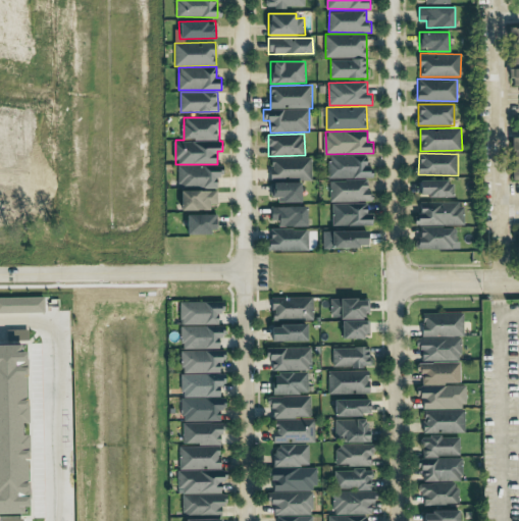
[(367,154),(329,155),(330,177),(372,176),(372,165),(368,165),(367,154)]
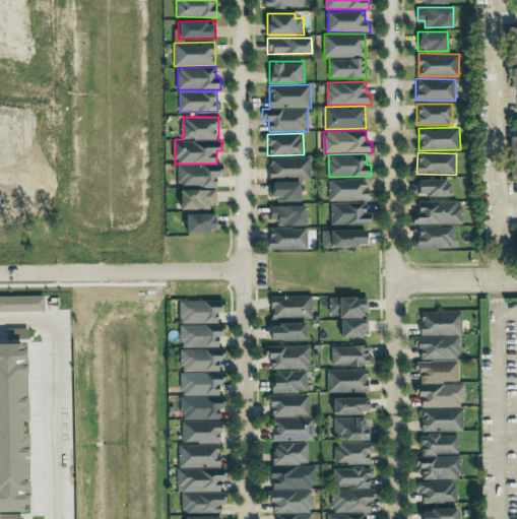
[(311,156),(269,157),(269,179),(311,178),(311,156)]
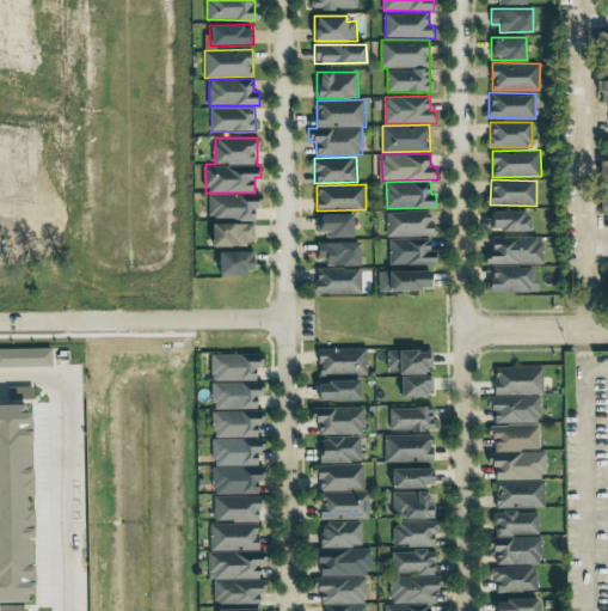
[(210,219),(256,218),(255,207),(262,207),(262,193),(209,194),(210,219)]
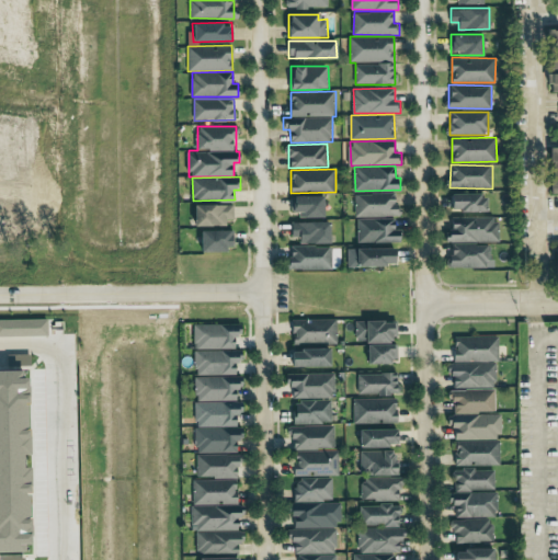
[(355,193),(356,216),(401,215),(401,206),(397,206),(397,192),(355,193)]
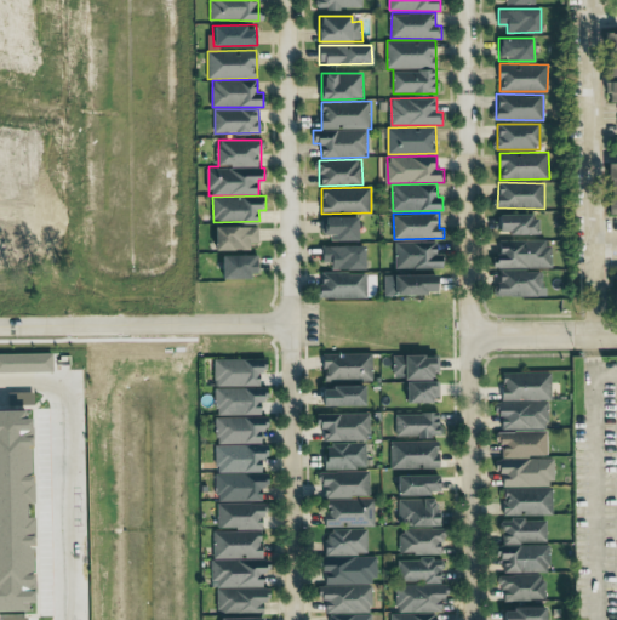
[(498,215),(498,233),(538,233),(538,215),(498,215)]
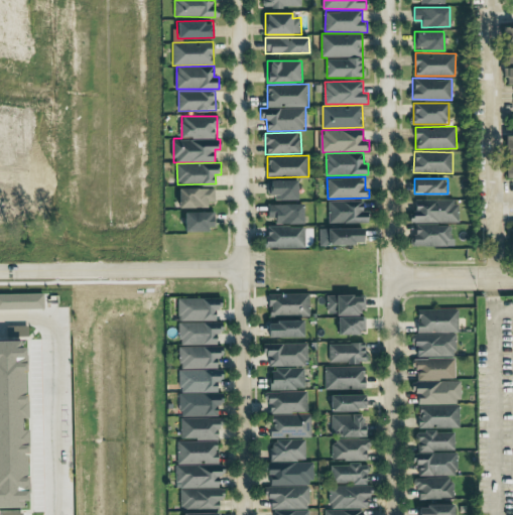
[(297,179),(268,179),(268,198),(297,199),(297,179)]
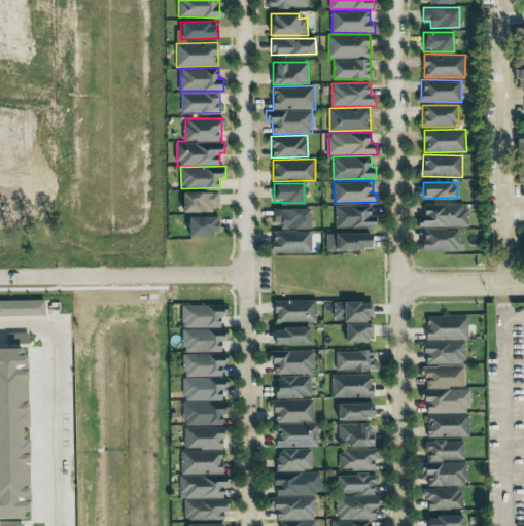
[(220,206),(219,191),(181,193),(181,212),(212,211),(212,206),(220,206)]
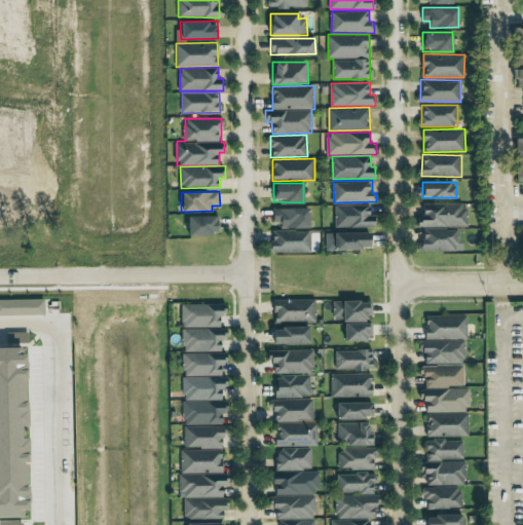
[(421,204),(422,227),(469,226),(468,203),(421,204)]
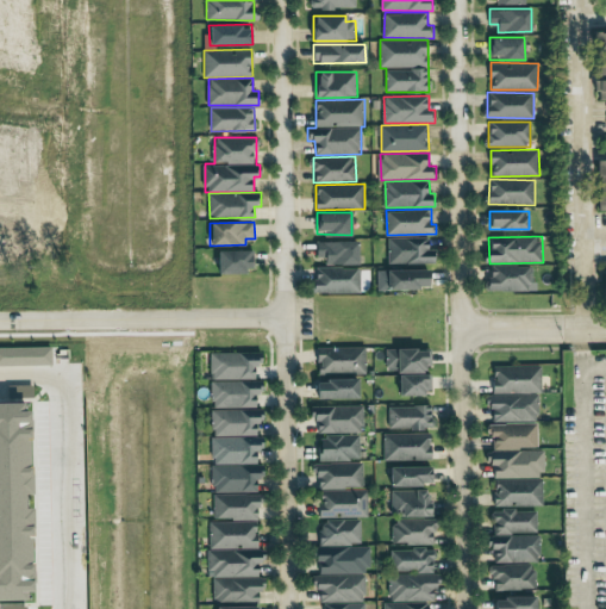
[(389,263),(436,262),(436,248),(430,248),(429,237),(389,237),(389,263)]
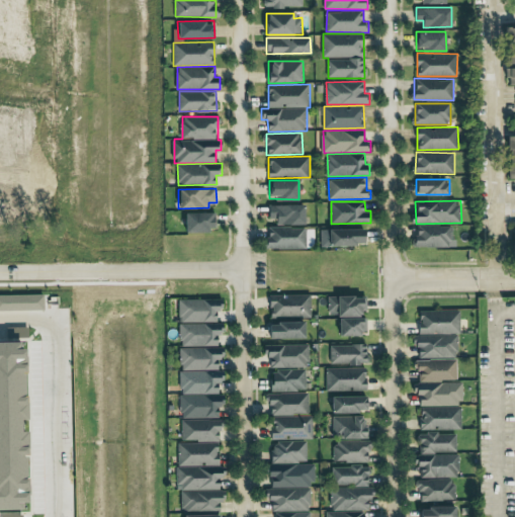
[(305,203),(269,204),(269,218),(276,218),(276,225),(305,224),(305,203)]
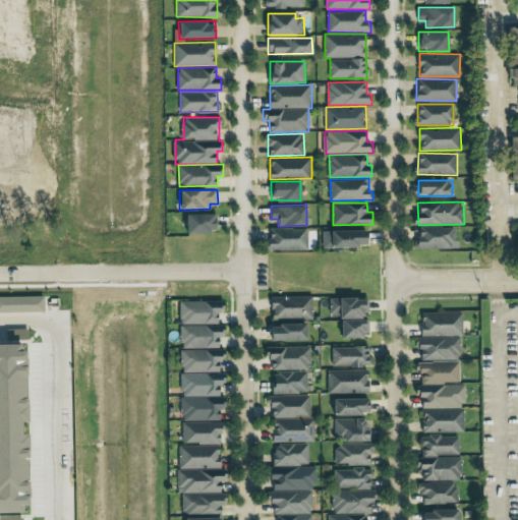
[(217,232),(217,214),(185,213),(184,231),(217,232)]
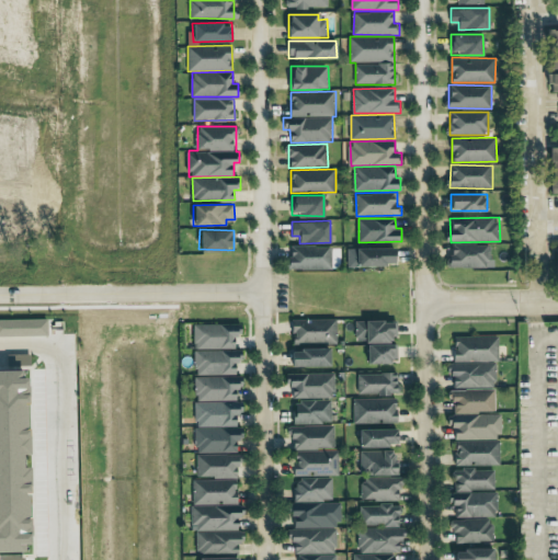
[(492,243),(451,244),(451,267),(493,266),(492,243)]
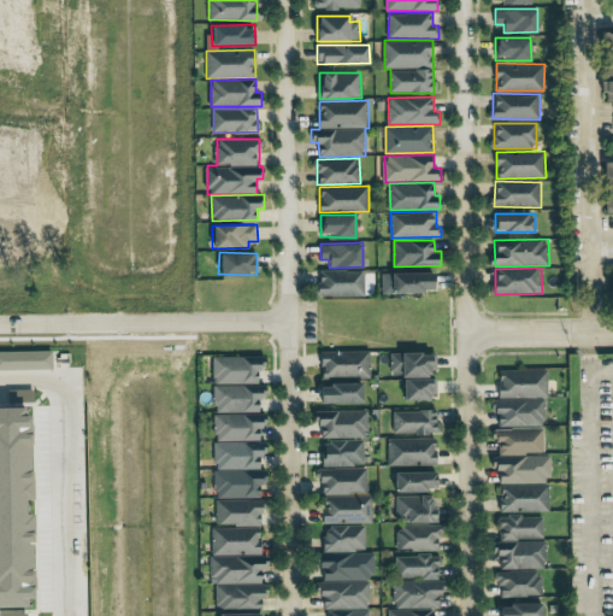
[(365,297),(366,270),(318,270),(318,295),(365,297)]
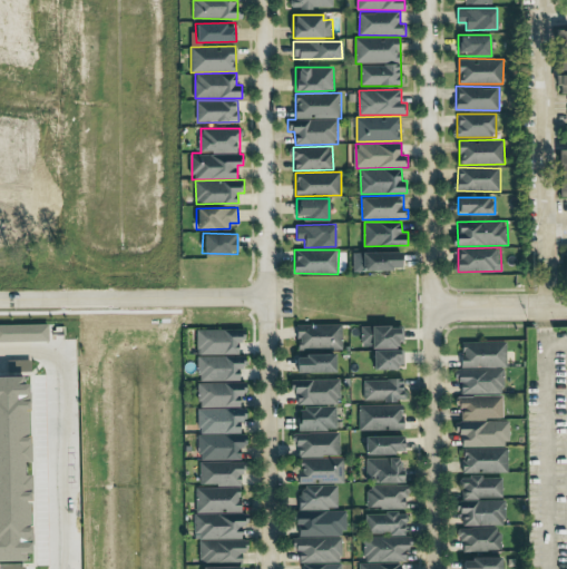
[(353,252),(354,271),(402,268),(401,251),(353,252)]
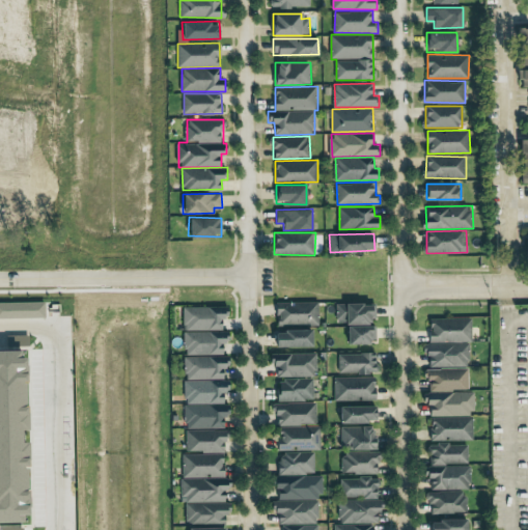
[(320,324),(320,301),(277,302),(277,325),(320,324)]
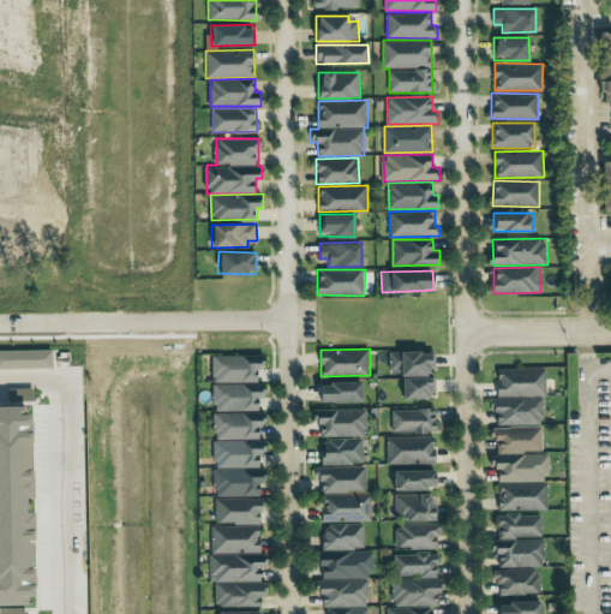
[(436,369),(436,352),(390,352),(390,375),(429,375),(427,369),(436,369)]
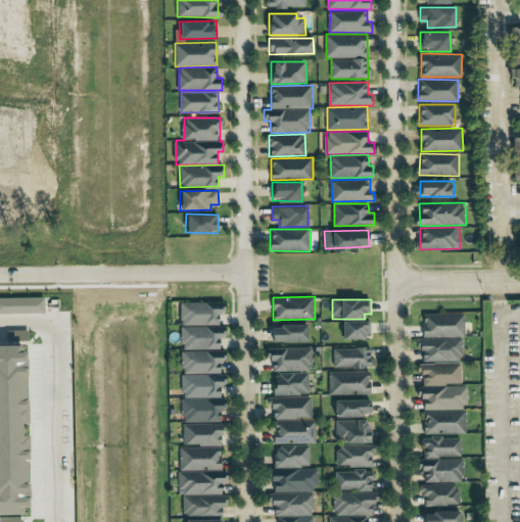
[(181,301),(181,325),(219,325),(219,313),(225,313),(225,301),(181,301)]
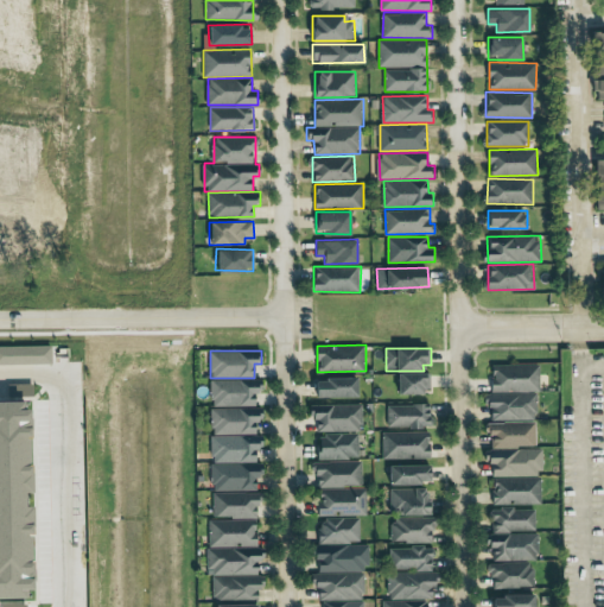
[(491,392),(540,391),(540,364),(491,365),(491,392)]
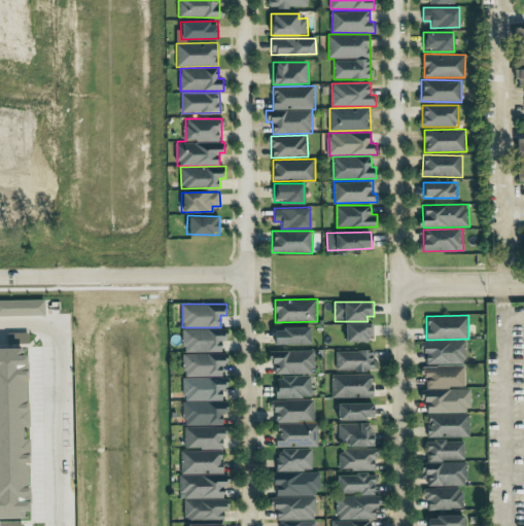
[(345,341),(374,340),(374,322),(345,323),(345,341)]
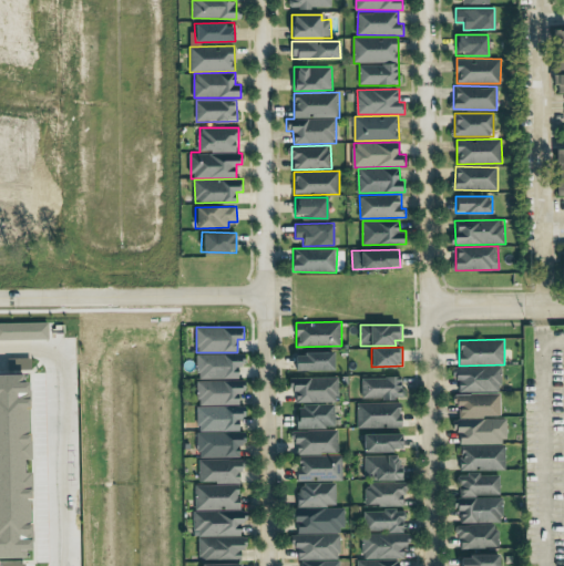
[(294,369),(334,370),(334,352),(294,352),(294,369)]
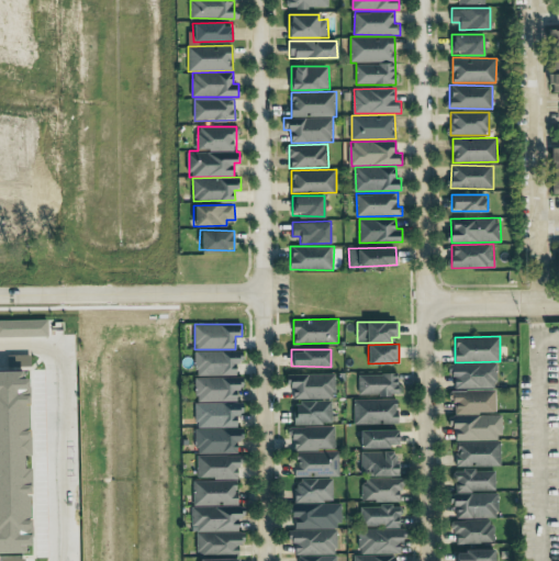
[(197,376),(241,374),(241,350),(197,350),(197,376)]
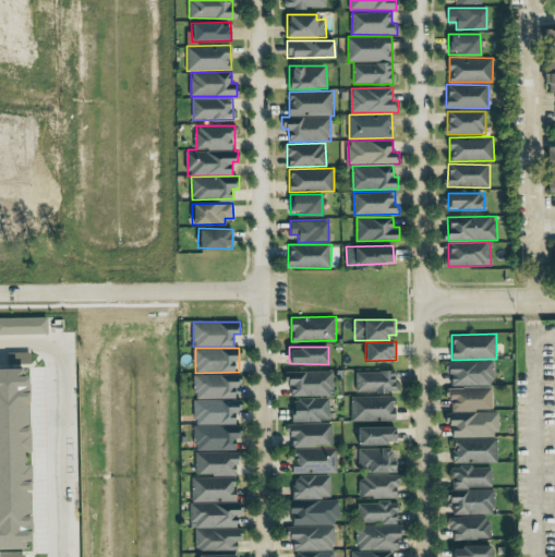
[(493,360),(448,361),(449,385),(494,385),(493,360)]
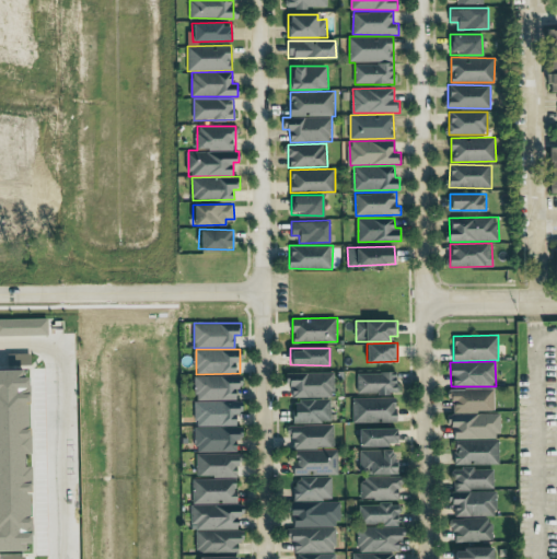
[(334,372),(286,372),(286,385),(292,385),(292,397),(334,396),(334,372)]
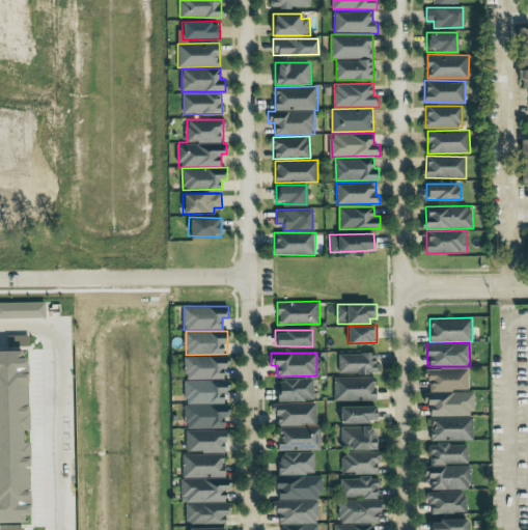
[(340,372),(378,372),(378,354),(340,353),(340,372)]
